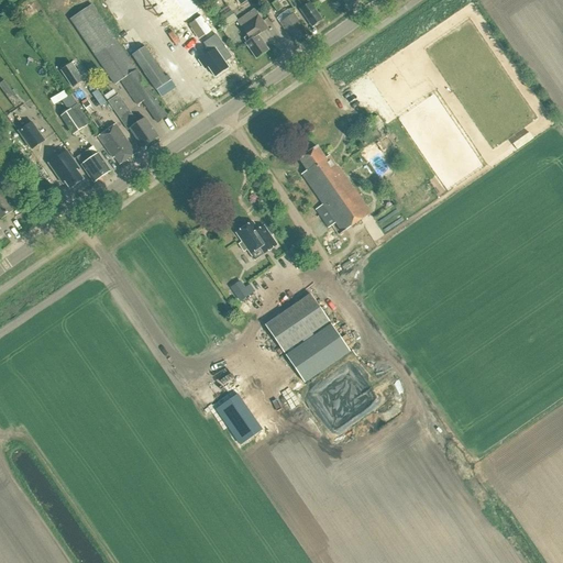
[(191,0),(172,0),(165,6),(179,25),(188,20),(199,11),(191,0)]
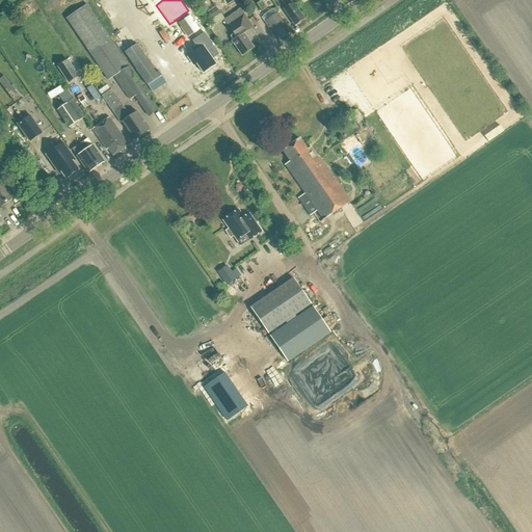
[(261,0),(257,4),(262,11),(267,7),(261,0)]
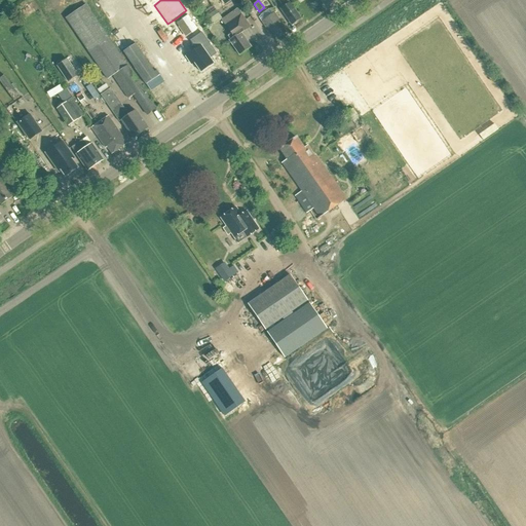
[(289,20),(292,26),(300,20),(297,14),(289,3),(287,0),(278,0),(283,7),(280,9),(288,21),(289,20)]
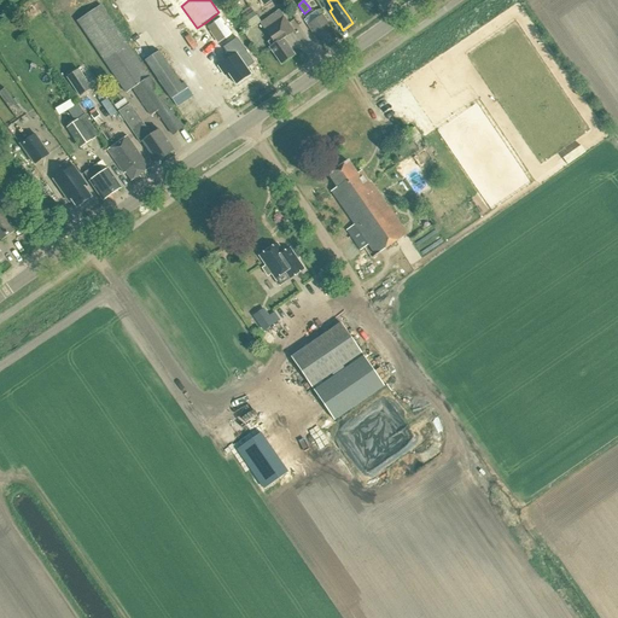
[(157,112),(173,135),(184,128),(100,5),(76,21),(126,94),(133,89),(151,116),(157,112)]
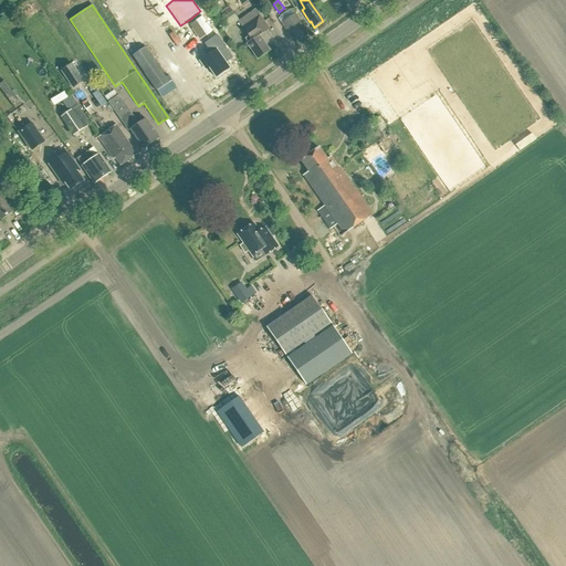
[(307,31),(295,14),(282,23),(289,33),(291,31),(297,42),(306,35),(304,33),(307,31)]
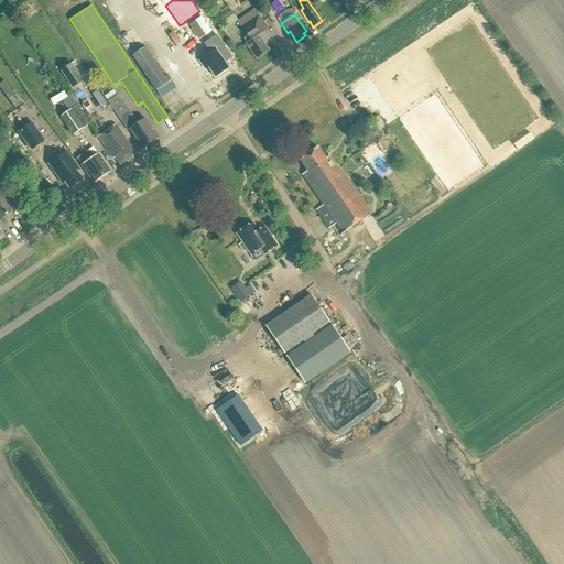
[(246,44),(257,60),(269,51),(258,36),(268,29),(259,15),(241,28),(248,36),(243,40),(247,43),(246,44)]
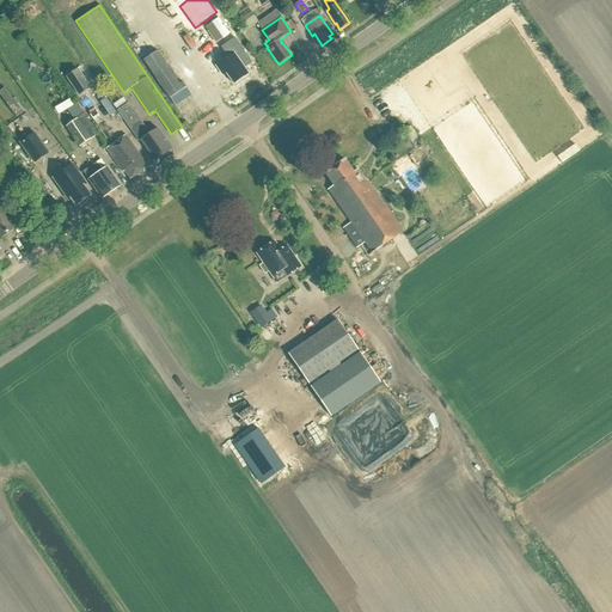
[(230,56),(218,65),(224,74),(227,72),(236,84),(250,73),(240,60),(248,54),(237,38),(224,48),(230,56)]
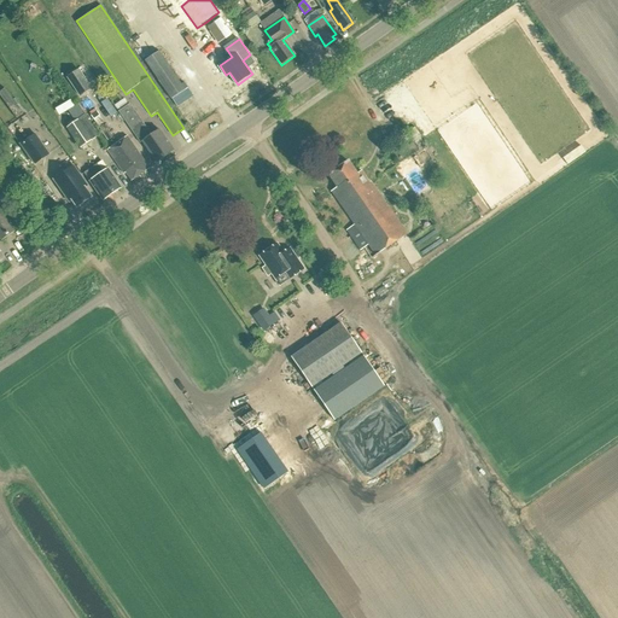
[(145,62),(172,100),(172,99),(185,91),(158,52),(145,62)]
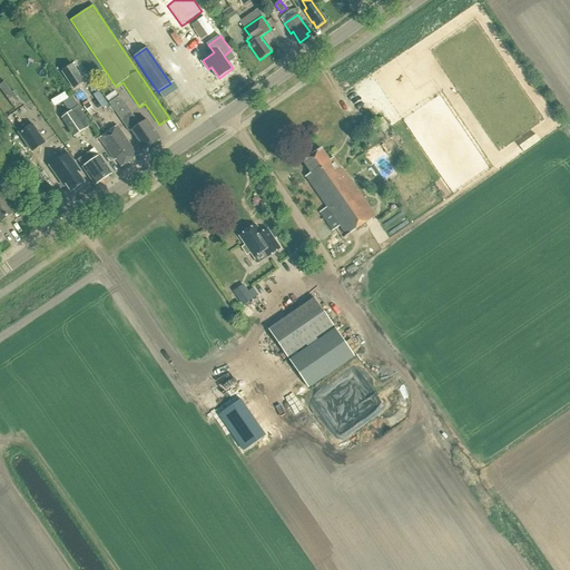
[(61,71),(74,89),(85,81),(72,64),(61,71)]
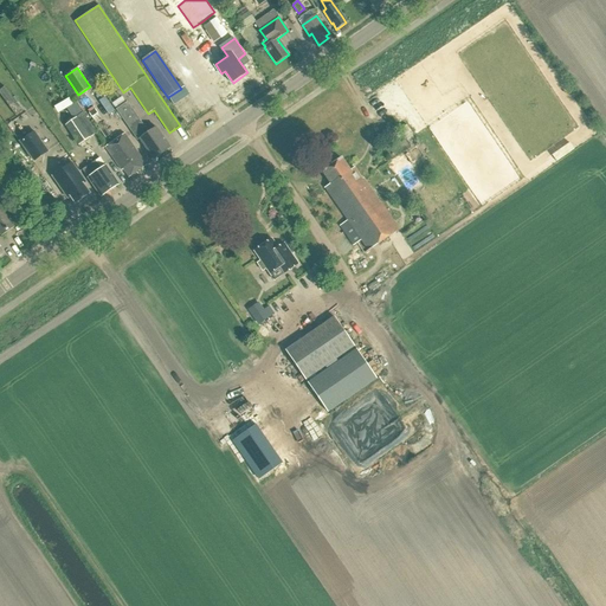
[(181,89),(168,97),(173,105),(189,95),(181,82),(178,84),(181,89)]
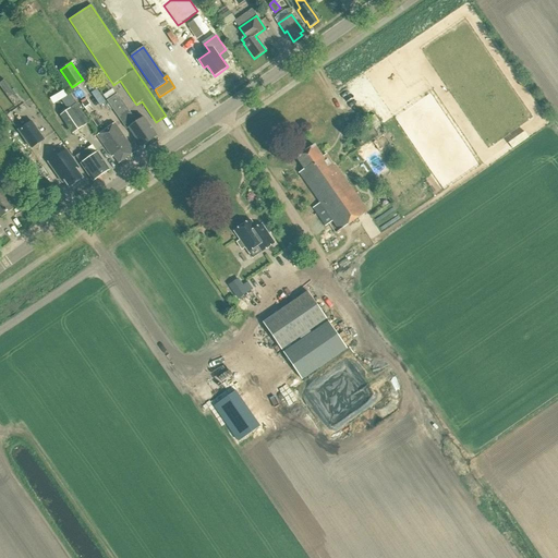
[(94,86),(88,89),(95,102),(101,99),(94,86)]
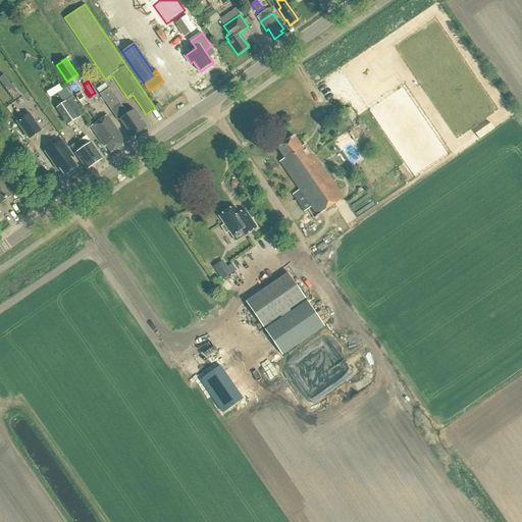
[(115,86),(111,89),(117,99),(122,96),(115,86)]
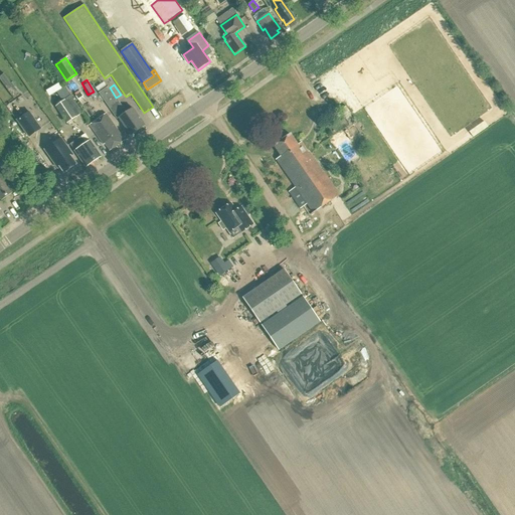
[(55,107),(67,124),(82,113),(70,97),(64,86),(56,92),(63,102),(55,107)]
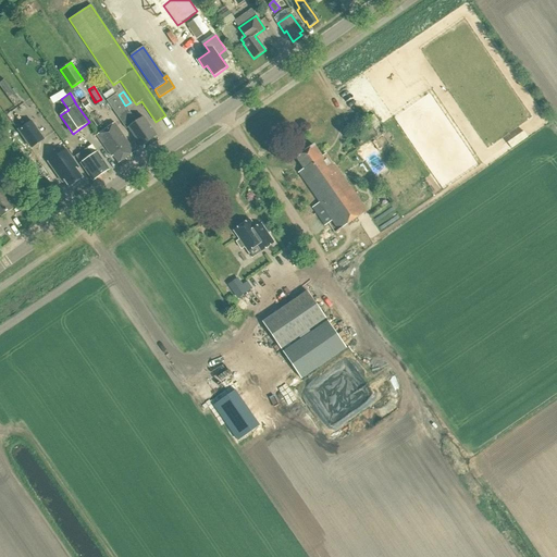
[(116,94),(107,101),(126,130),(128,128),(141,147),(157,137),(144,118),(136,122),(116,94)]
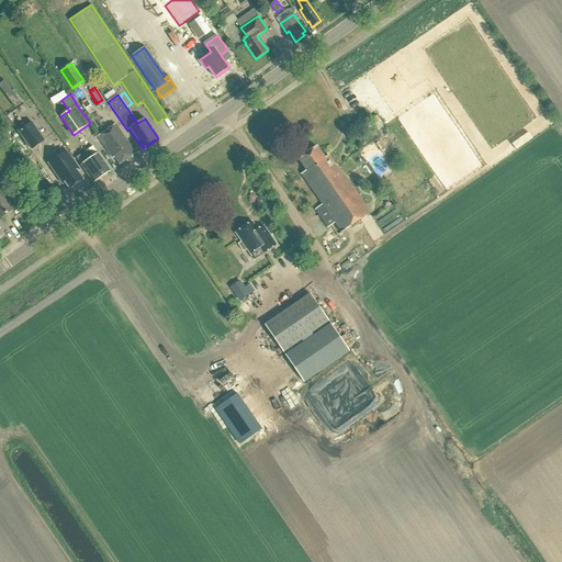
[(169,101),(172,105),(181,101),(178,96),(169,101)]
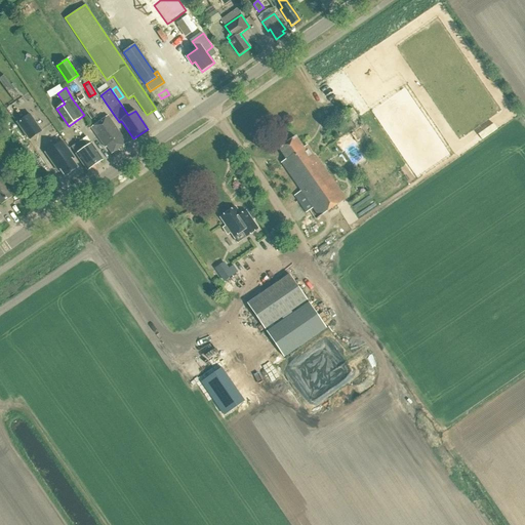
[(30,115),(17,123),(29,140),(42,131),(30,115)]
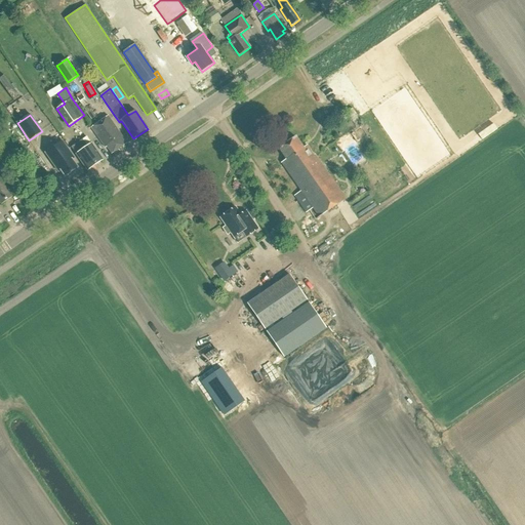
[(107,147),(112,154),(127,144),(108,116),(91,128),(105,148),(107,147)]
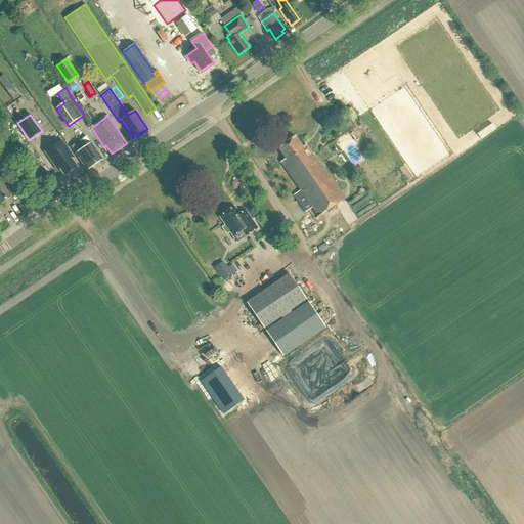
[(307,144),(303,147),(296,136),(278,147),(286,159),(280,163),(300,191),(294,195),(305,212),(308,210),(315,219),(318,216),(319,217),(345,199),(315,155),(313,155),(307,144)]
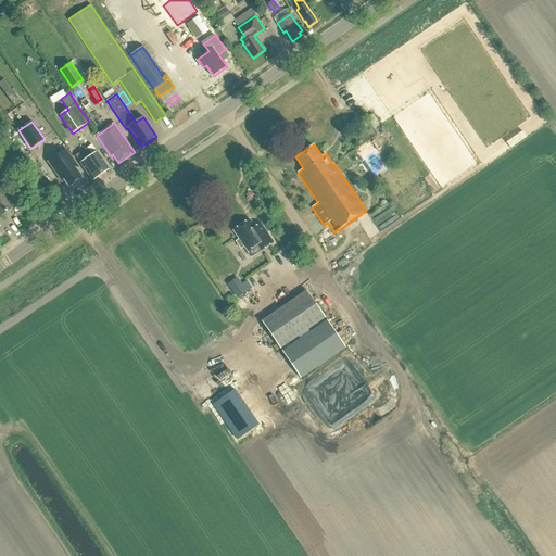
[(90,147),(76,156),(92,180),(109,169),(97,152),(95,153),(90,147)]
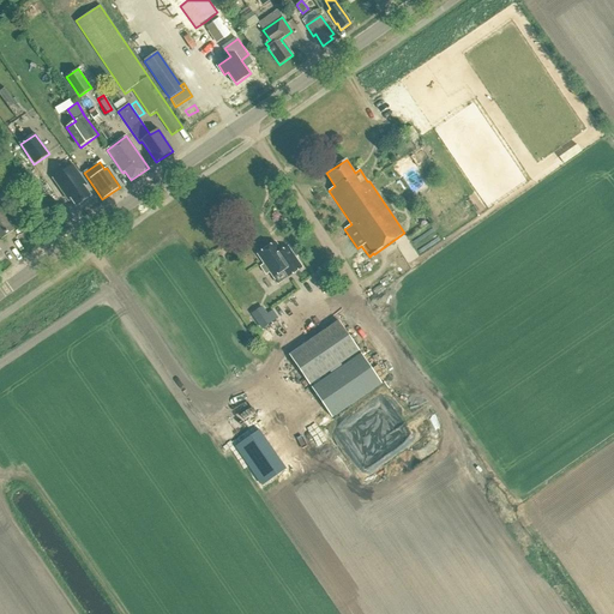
[(86,185),(73,166),(53,179),(60,188),(61,187),(65,193),(64,194),(68,202),(71,199),(76,206),(91,197),(86,190),(85,186),(86,185)]
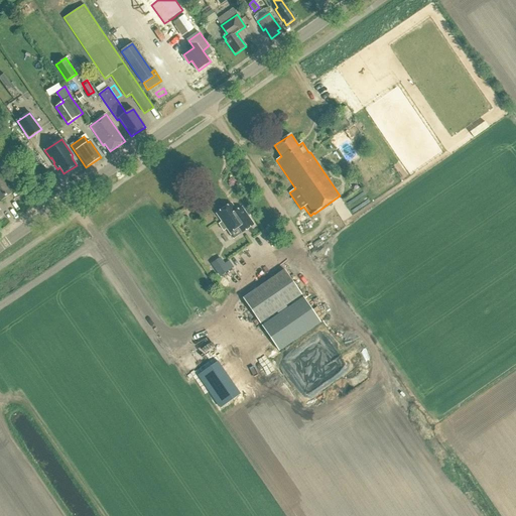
[(0,200),(1,202),(12,194),(0,175),(0,200)]
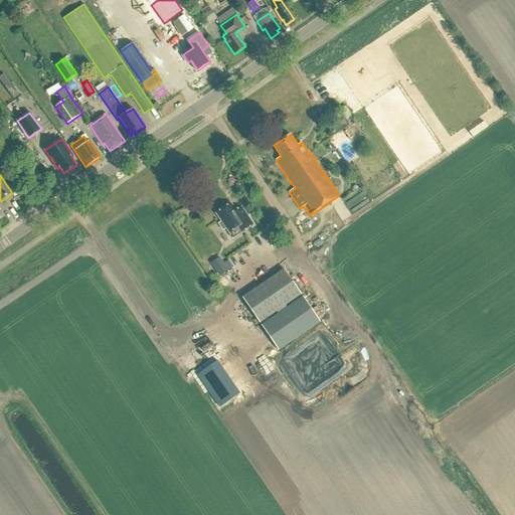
[(237,213),(230,203),(216,214),(221,222),(218,224),(223,230),(226,228),(229,233),(237,227),(241,232),(253,224),(243,210),(240,212),(237,213)]
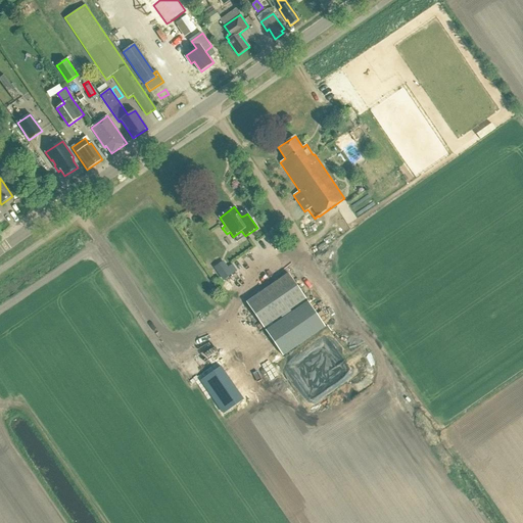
[(269,232),(272,237),(277,234),(274,228),(269,232)]
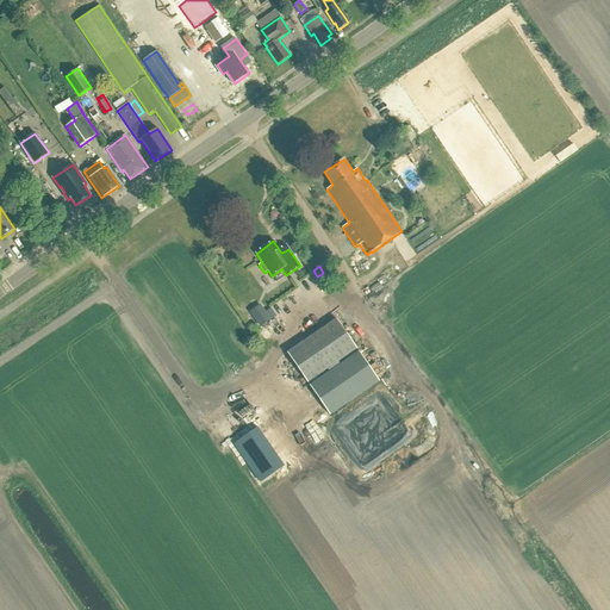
[(255,319),(260,327),(275,316),(271,307),(255,319)]
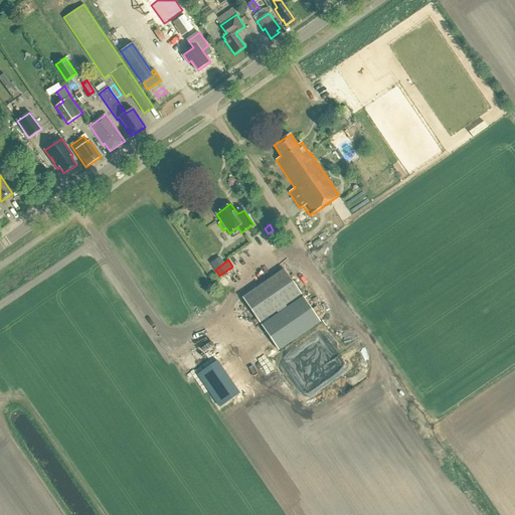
[(284,270),(242,299),(278,351),(320,322),(284,270)]
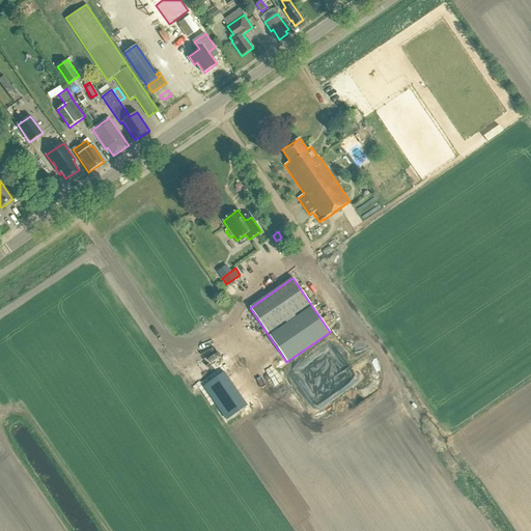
[(346,356),(351,365),(369,357),(366,348),(346,356)]
